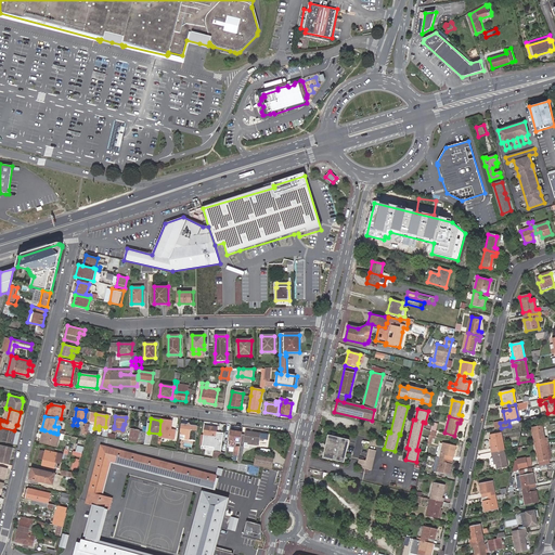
[(159,434),(158,437),(172,439),(175,431),(170,430),(171,422),(160,421),(159,434)]
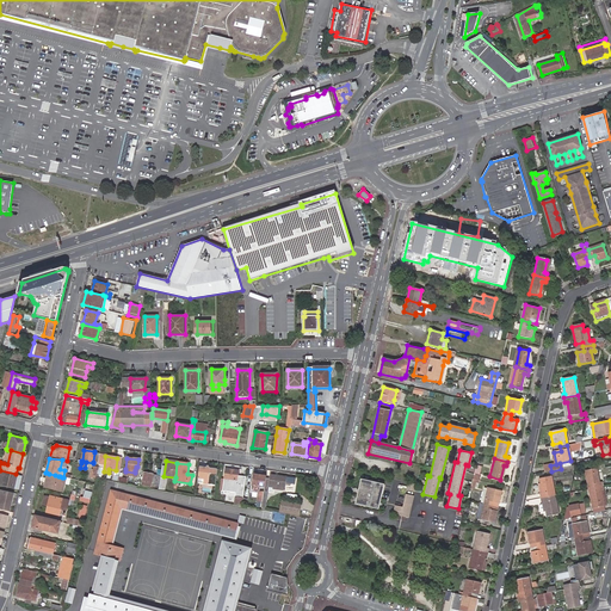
[(203,483),(215,485),(216,470),(209,469),(207,467),(205,468),(198,468),(197,479),(204,479),(203,483)]
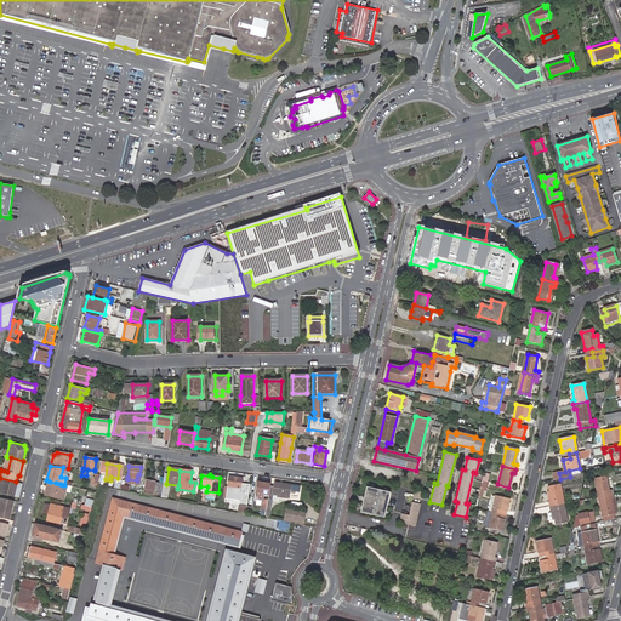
[(239,505),(246,506),(250,485),(241,484),(243,479),(228,477),(226,499),(239,501),(239,505)]
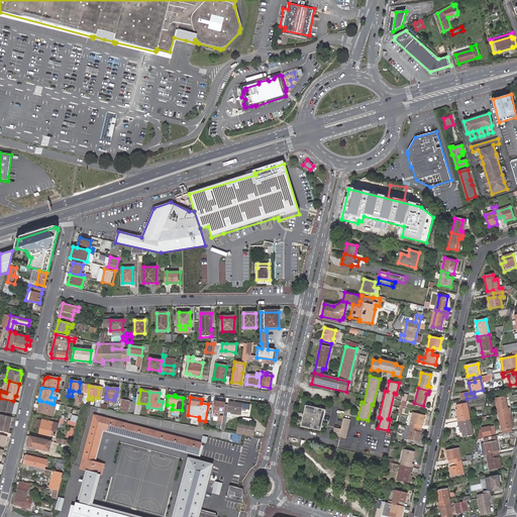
[(498,414),(510,412),(509,408),(507,408),(505,397),(495,399),(498,414)]
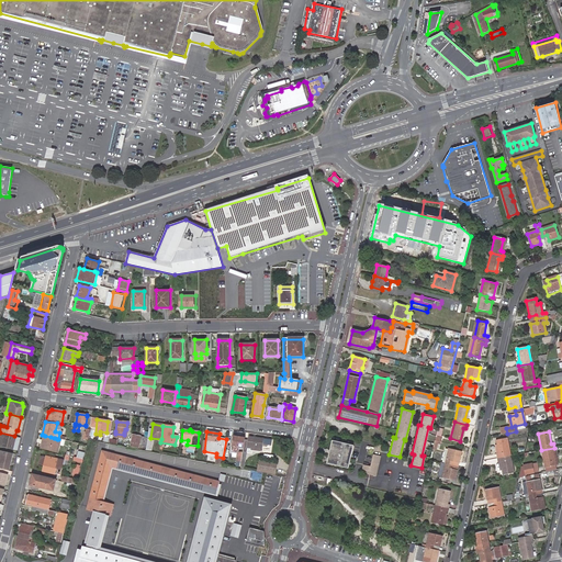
[(13,449),(17,437),(14,436),(0,433),(0,435),(3,436),(1,447),(13,449)]
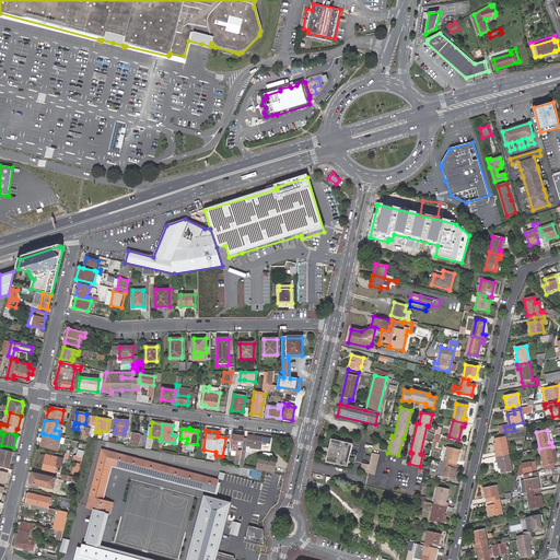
[(43,433),(41,447),(42,447),(54,451),(58,452),(59,443),(63,443),(65,439),(58,438),(57,438),(55,436),(54,436),(50,435),(45,434),(43,433)]
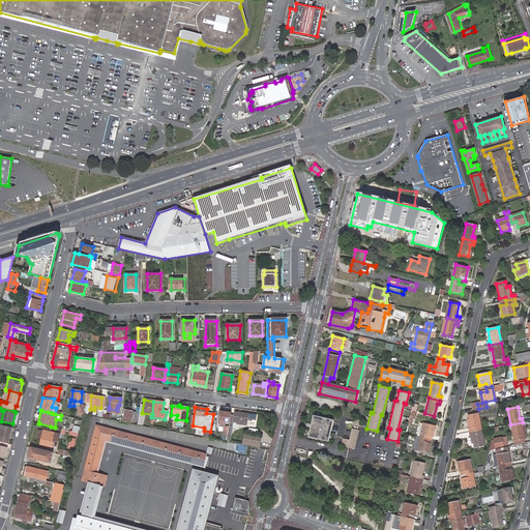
[(135,420),(138,420),(139,413),(133,412),(123,411),(122,419),(122,420),(130,422),(131,417),(133,417),(135,418),(135,420)]
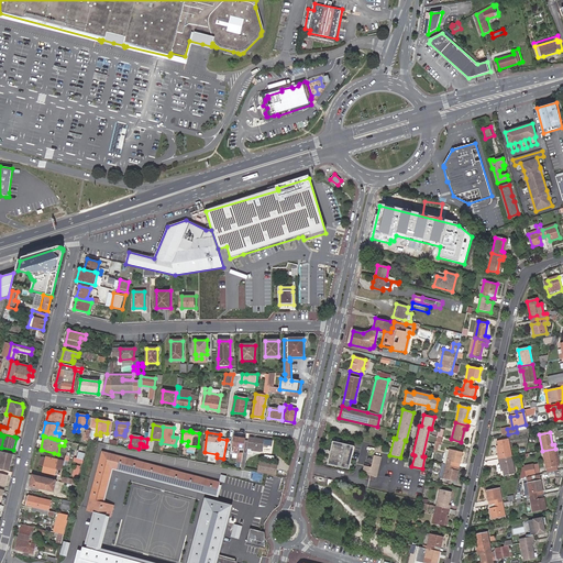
[(244,441),(244,439),(233,438),(232,448),(243,449),(244,441)]
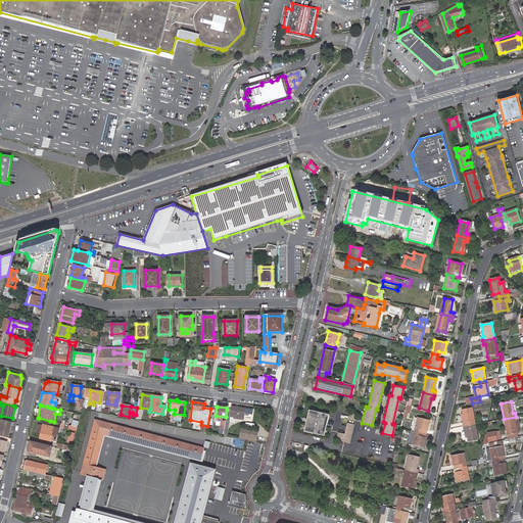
[(231,410),(227,410),(226,417),(225,421),(229,422),(230,422),(230,418),(233,418),(233,420),(242,421),(243,416),(247,417),(247,416),(251,416),(252,411),(231,408),(231,410)]
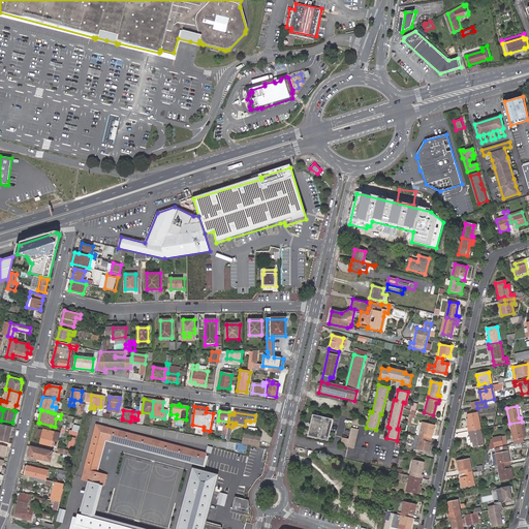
[(468,431),(480,429),(477,413),(467,415),(469,428),(467,428),(468,431)]
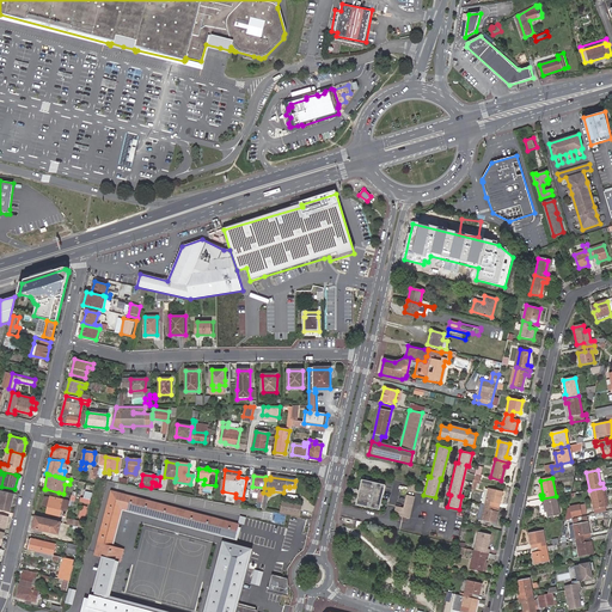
[(355,505),(379,509),(384,485),(361,479),(355,505)]
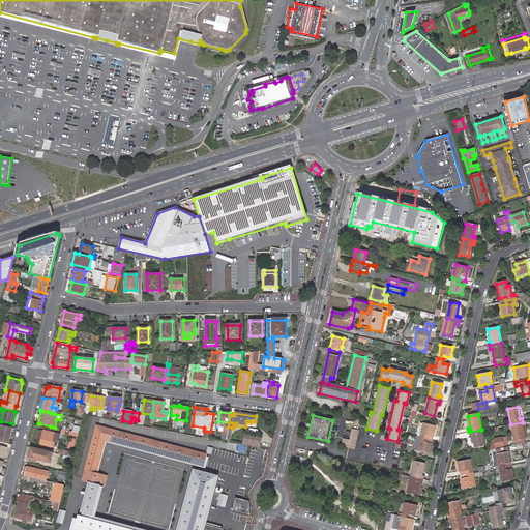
[(360,419),(353,418),(352,424),(359,427),(360,419)]
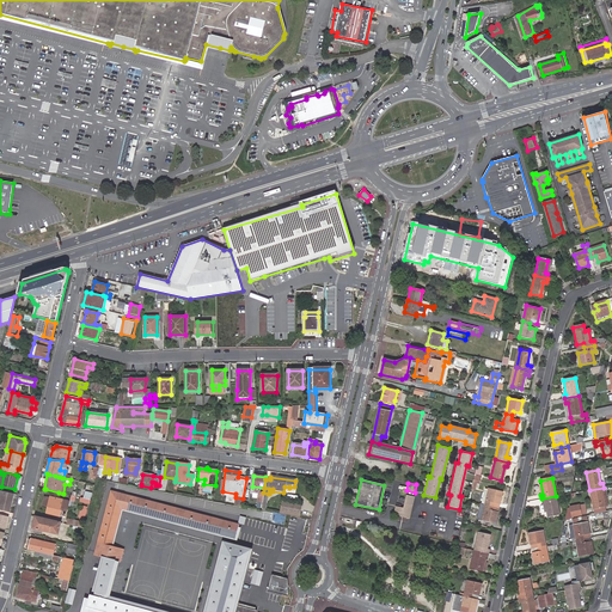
[(589,490),(593,508),(594,513),(605,512),(604,506),(607,506),(604,488),(589,490)]
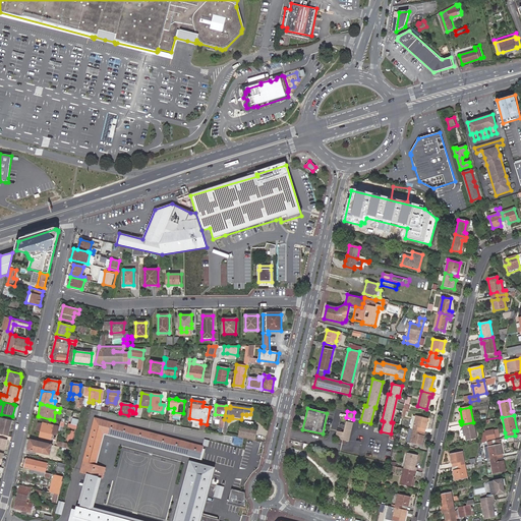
[(415,416),(412,429),(418,430),(419,427),(424,428),(427,419),(415,416)]
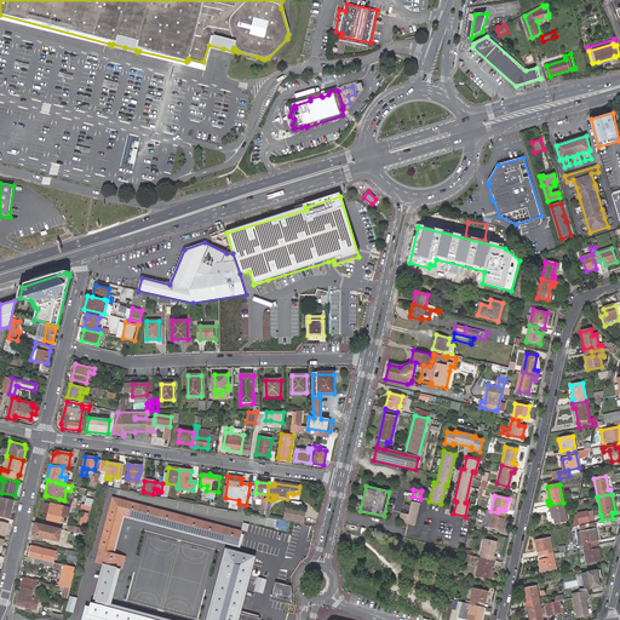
[(0,515),(9,518),(13,500),(0,497),(0,501),(1,501),(0,507),(0,515)]
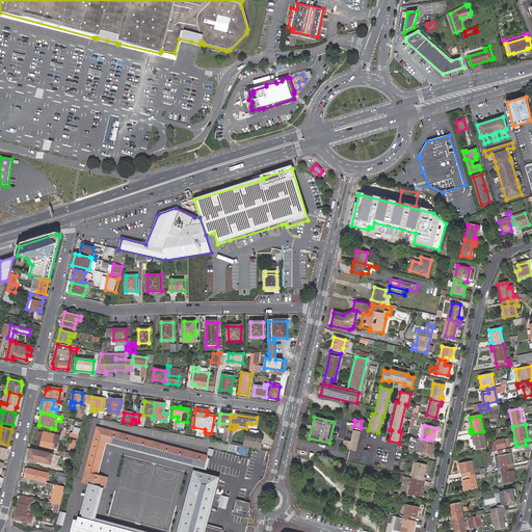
[(90,485),(103,488),(105,488),(108,478),(98,476),(107,443),(205,469),(208,457),(99,427),(95,440),(83,483),(87,484),(90,485)]
